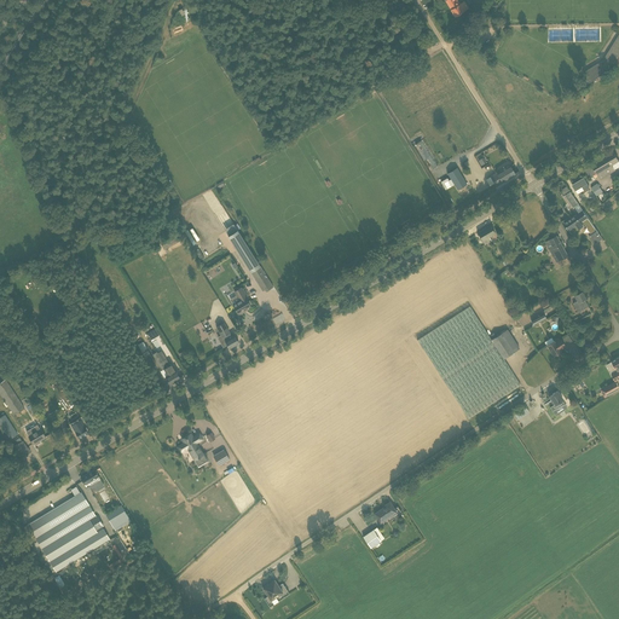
[(464,1),(461,4),(457,0),(446,0),(451,10),(455,16),(468,7),(464,1)]
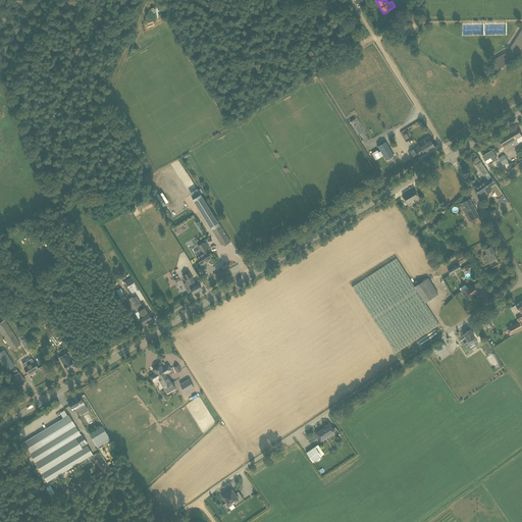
[(521,44),(514,32),(514,31),(514,30),(514,29),(514,28),(514,27),(514,25),(515,25),(521,12),(521,0),(504,0),(500,8),(499,8),(499,9),(498,9),(497,9),(496,9),(494,9),(493,9),(493,8),(487,0),(477,0),(472,3),(488,32),(487,33),(498,49),(499,48),(504,56),(521,44)]
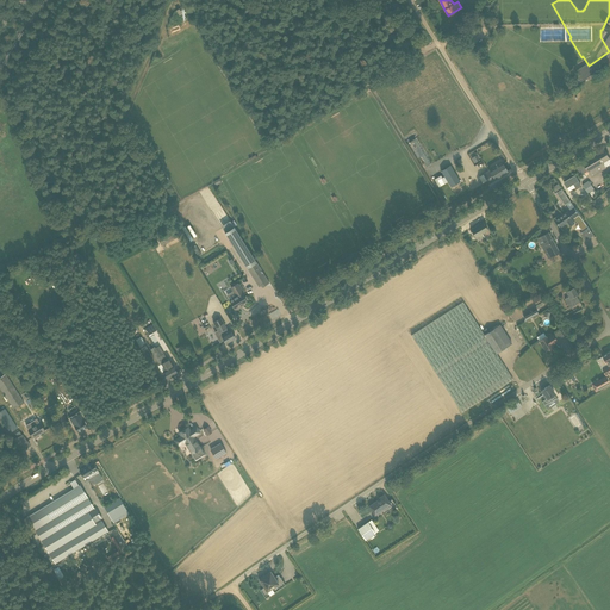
[(577,167),(582,175),(589,170),(592,176),(607,168),(605,167),(609,165),(609,162),(609,159),(604,150),(584,162),(577,167)]
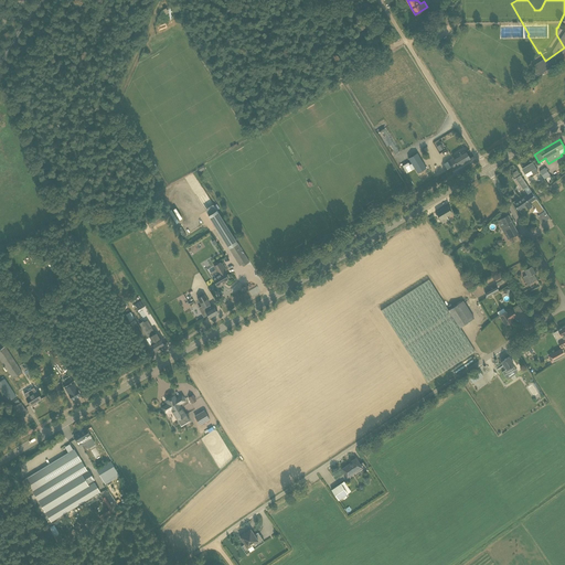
[(450,167),(452,169),(469,158),(465,150),(444,163),(447,169),(450,167)]
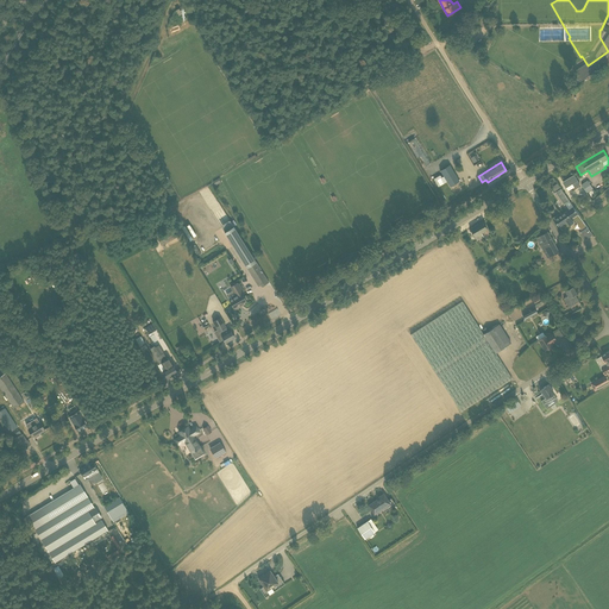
[(450,164),(439,170),(441,174),(434,179),(438,186),(447,181),(450,187),(459,181),(450,164)]
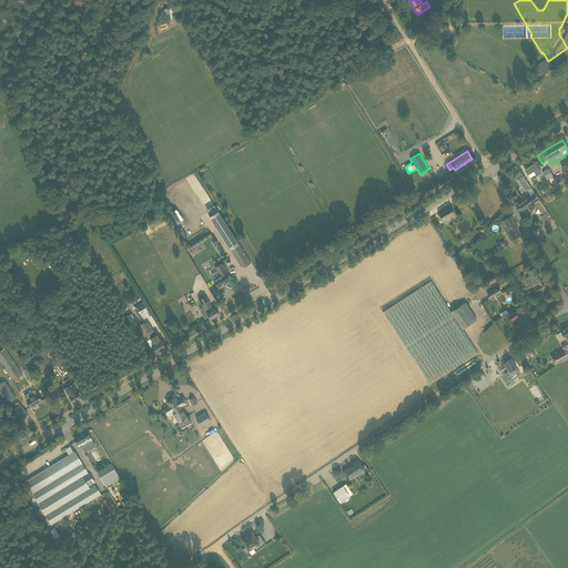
[(530,178),(536,174),(536,175),(541,172),(539,169),(536,163),(525,170),(528,175),(530,178)]
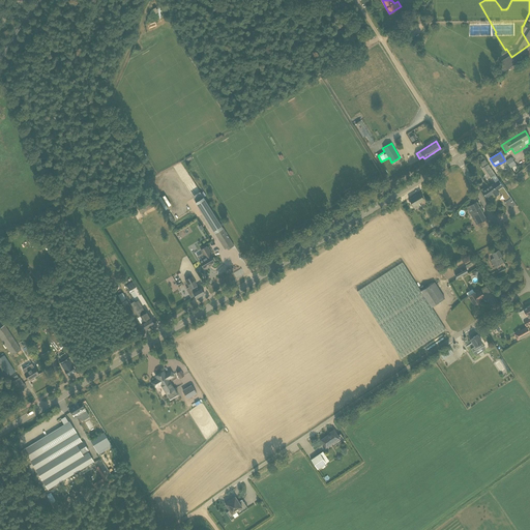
[(511,168),(517,165),(511,157),(506,160),(511,168)]
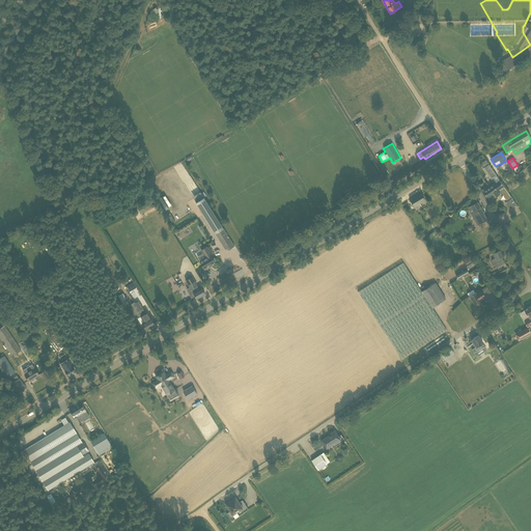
[(506,199),(505,200),(508,205),(514,201),(511,196),(510,196),(504,187),(501,182),(494,186),(484,192),(490,200),(496,196),(500,194),(499,193),(502,192),(506,199)]
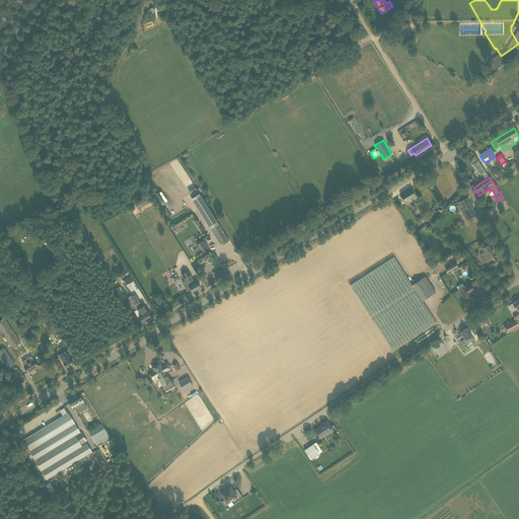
[(145,194),(138,180),(134,183),(141,196),(137,199),(130,186),(126,188),(133,201),(130,203),(133,207),(136,206),(138,209),(151,202),(146,194),(145,194)]
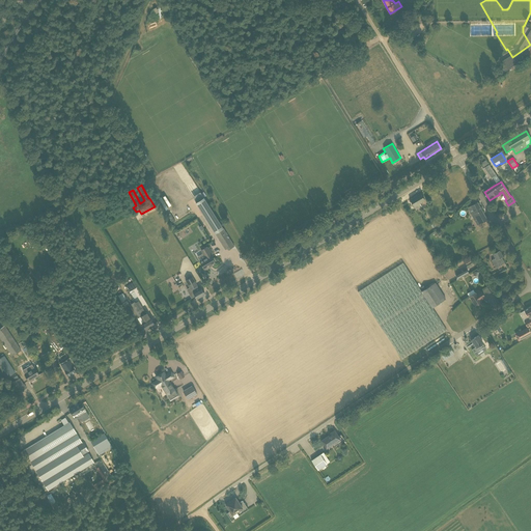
[(424,200),(420,193),(410,199),(416,210),(422,206),(420,203),(424,200)]
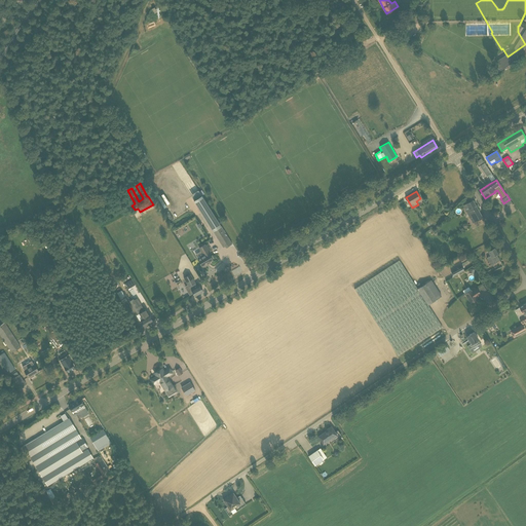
[(232,243),(201,195),(193,200),(223,248),(225,246),(226,248),(232,243)]
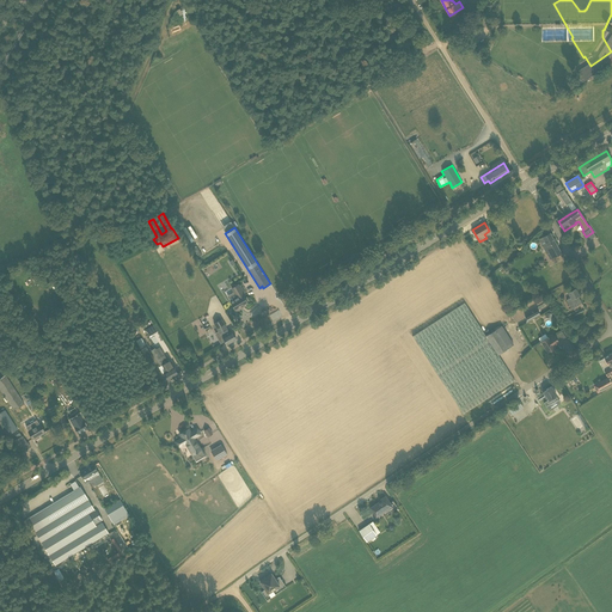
[(562,254),(551,233),(543,237),(546,243),(543,245),(551,259),(562,254)]
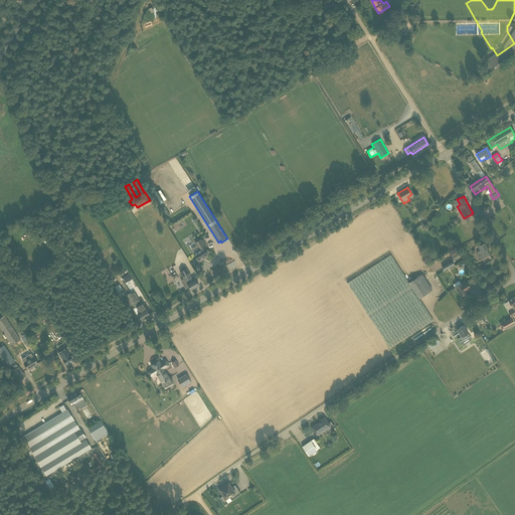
[(36,218),(30,221),(33,226),(39,223),(36,218)]
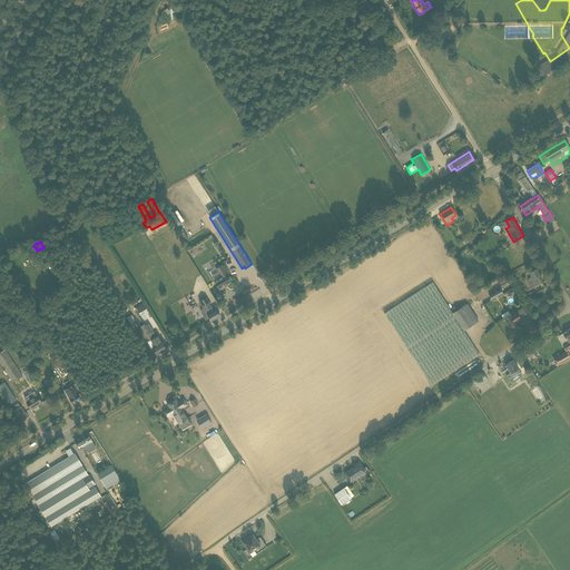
[(223,266),(222,265),(217,267),(216,268),(220,276),(218,277),(218,278),(215,281),(219,290),(225,286),(225,285),(227,284),(231,282),(227,276),(228,275),(227,274),(228,273),(223,265),(223,266)]
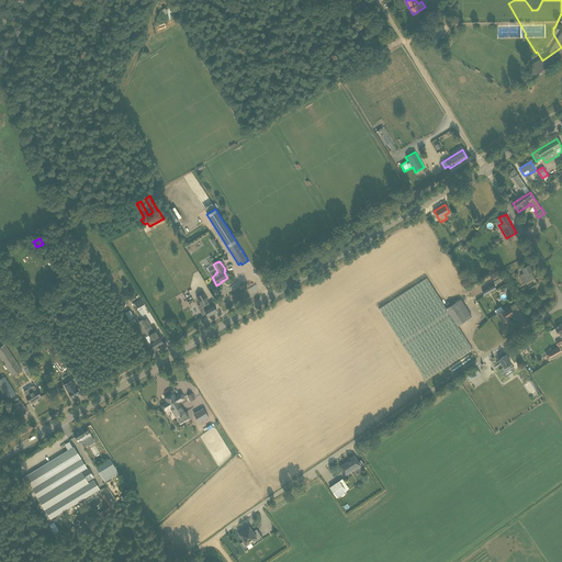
[(534,270),(530,263),(523,268),(525,273),(520,276),(526,283),(535,279),(531,272),(534,270)]
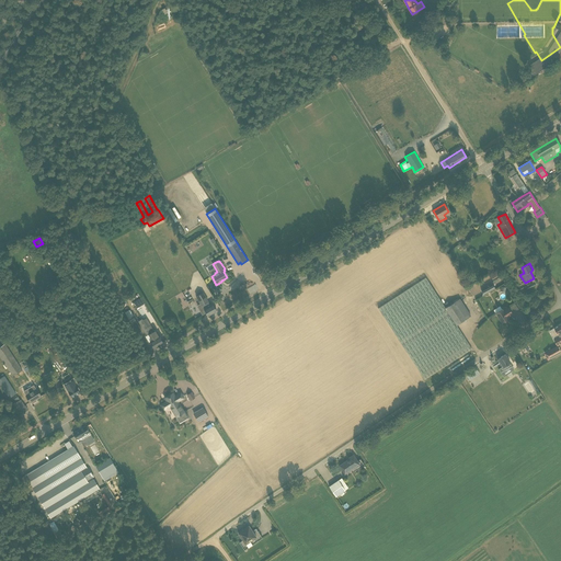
[(378,308),(424,379),(471,348),(456,325),(445,308),(425,277),(378,308)]
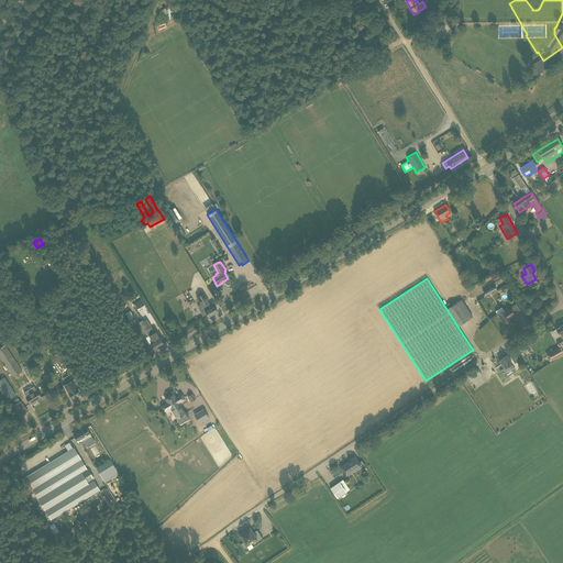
[(495,286),(483,293),(485,296),(497,289),(495,286)]
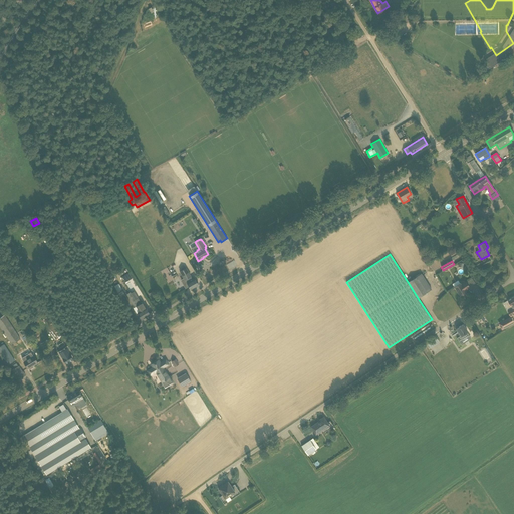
[(165,277),(171,274),(168,268),(162,271),(165,277)]
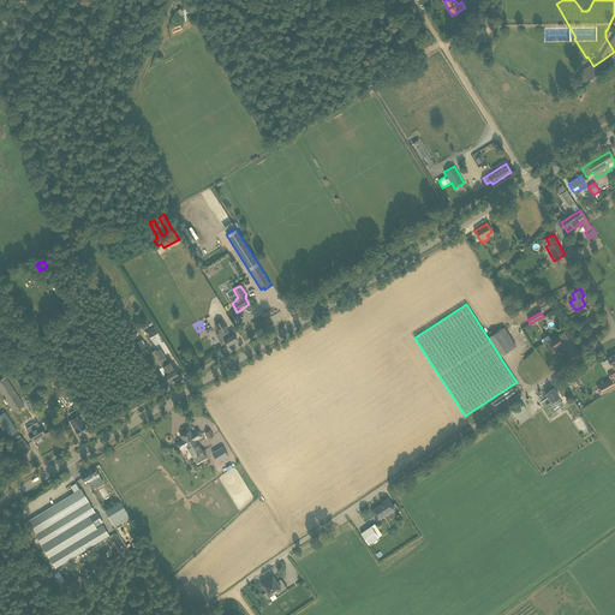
[(215,324),(221,334),(218,336),(222,345),(226,342),(228,347),(238,341),(233,333),(230,335),(222,321),(215,324)]
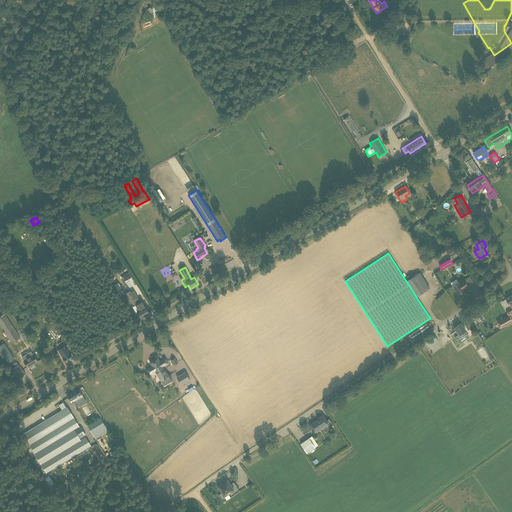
[(419,273),(406,281),(416,297),(429,288),(419,273)]
